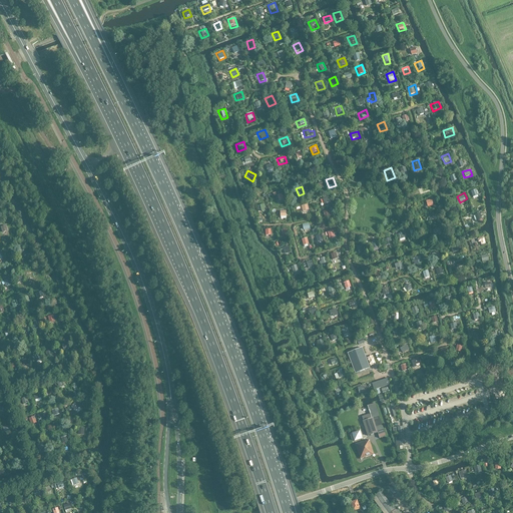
[(263,199),(257,200),(259,208),(265,207),(263,199)]
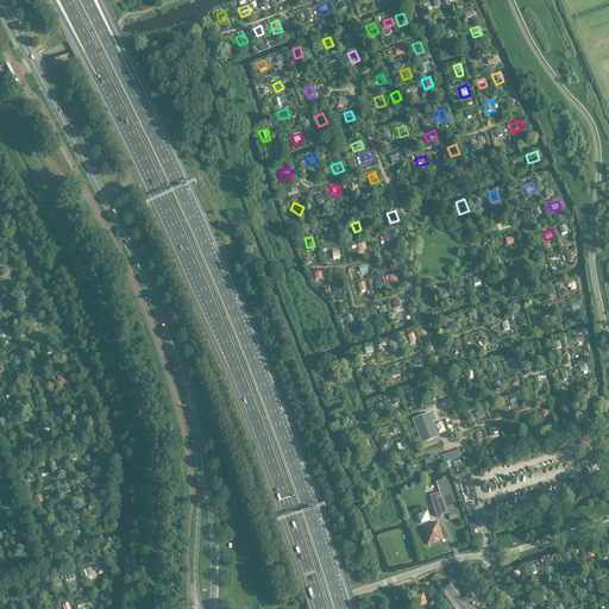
[(513,237),(503,240),(506,248),(515,244),(513,237)]
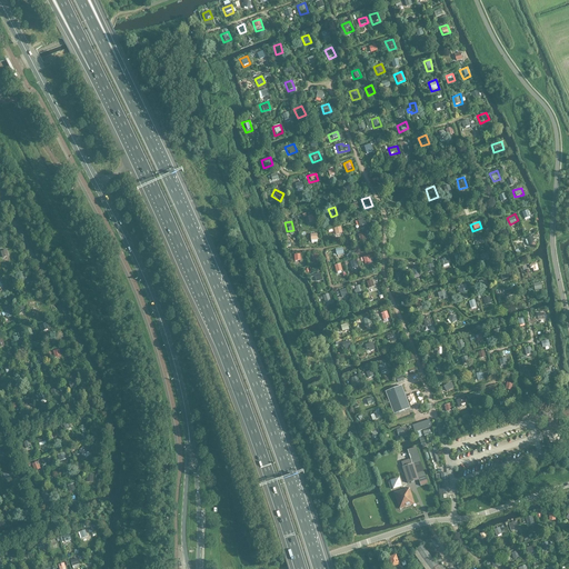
[(368,241),(363,233),(357,236),(360,243),(368,241)]
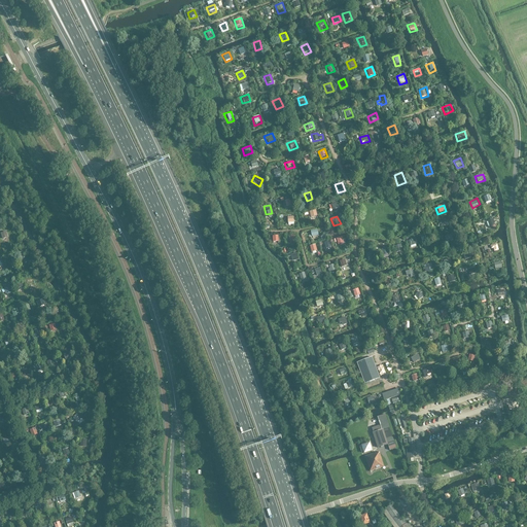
[(492,218),(484,221),(488,229),(495,225),(492,218)]
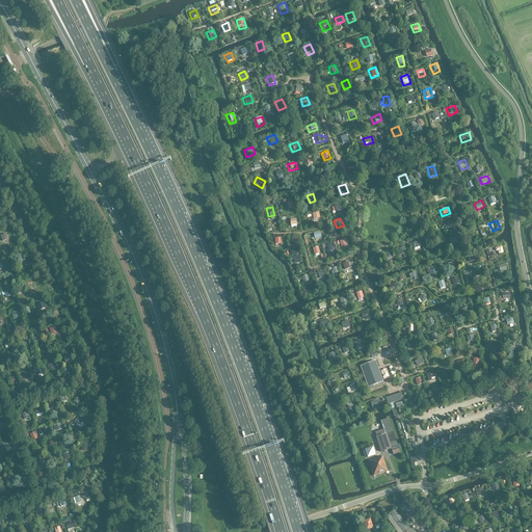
[(321,234),(313,236),(315,243),(323,241),(321,234)]
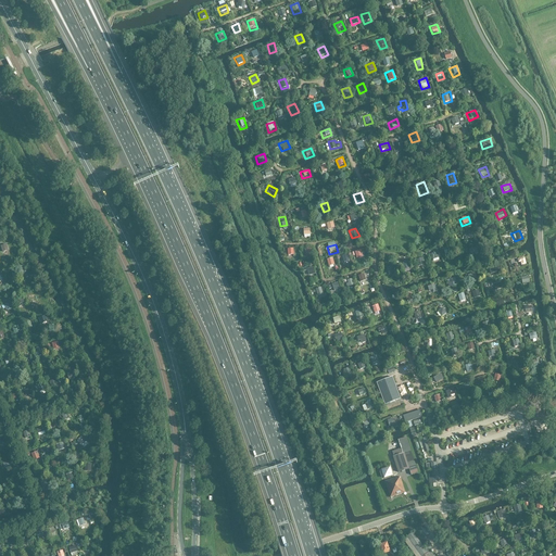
[(476,245),(465,249),(468,256),(478,253),(476,245)]
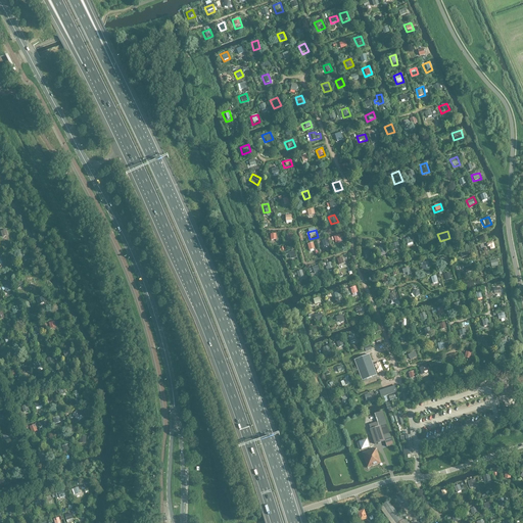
[(411,235),(402,239),(406,245),(414,242),(411,235)]
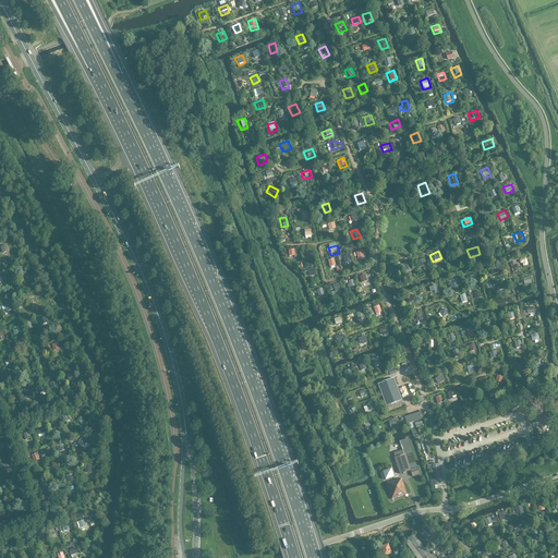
[(361,252),(351,255),(354,263),(364,259),(361,252)]
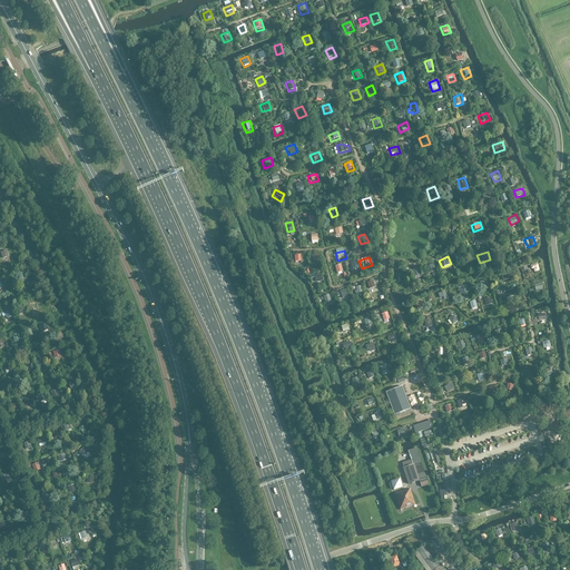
[(343,264),(333,265),(334,274),(344,273),(343,264)]
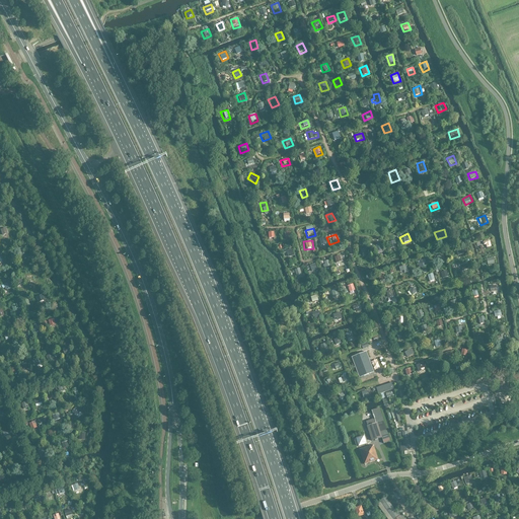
[(380,243),(374,245),(377,253),(383,251),(380,243)]
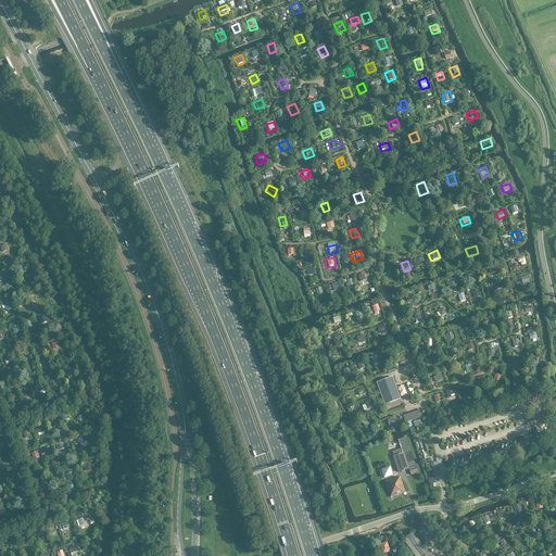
[(311,265),(304,268),(308,277),(315,274),(311,265)]
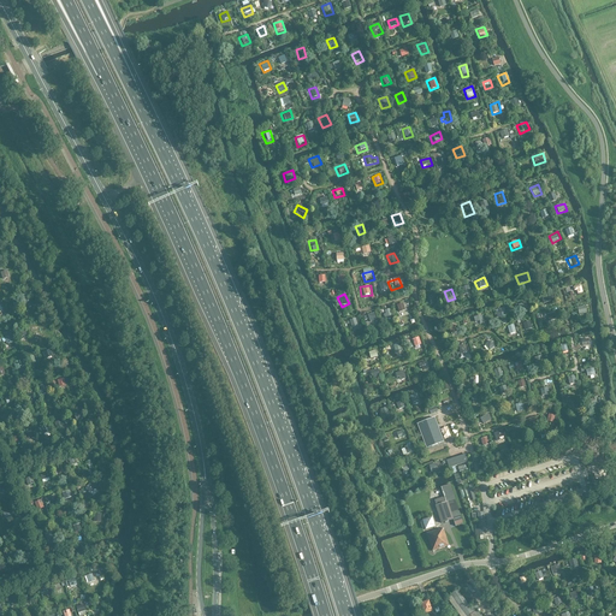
[(526,301),(516,303),(519,312),(528,309),(526,301)]
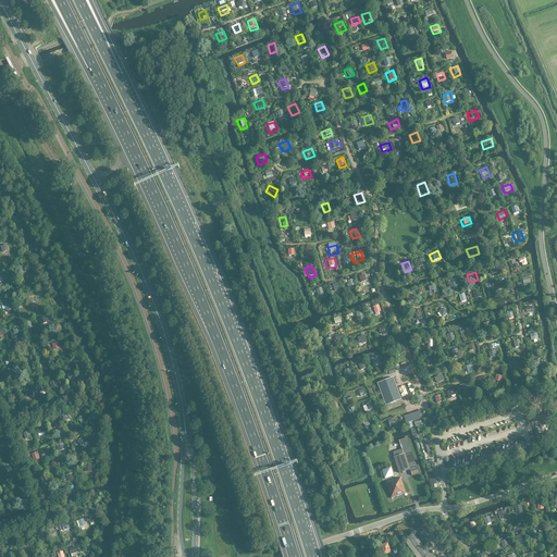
[(362,275),(355,279),(358,286),(366,283),(362,275)]
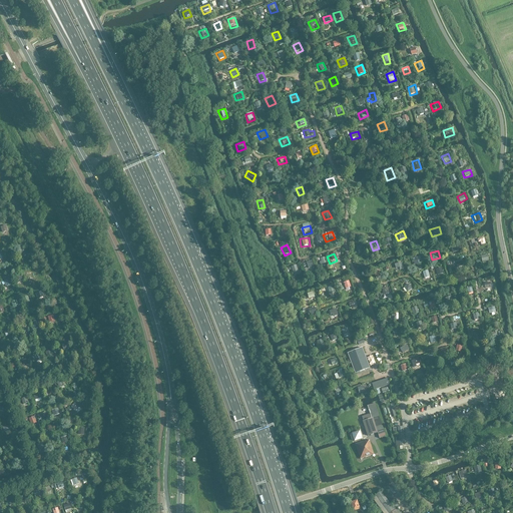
[(421,255),(413,258),(415,265),(422,263),(421,255)]
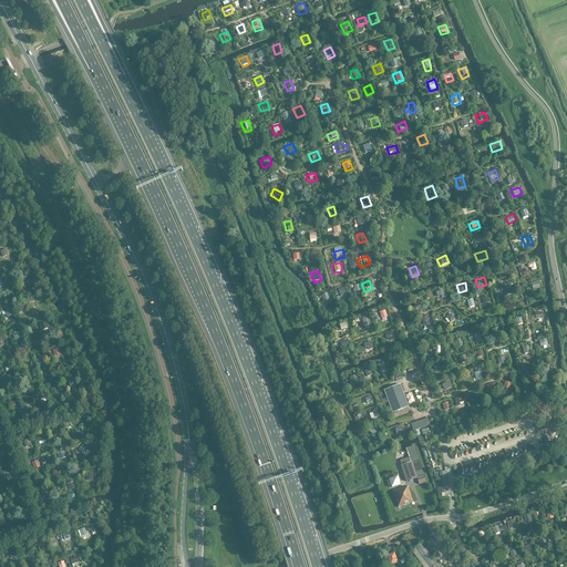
[(513,296),(511,287),(502,289),(505,299),(513,296)]
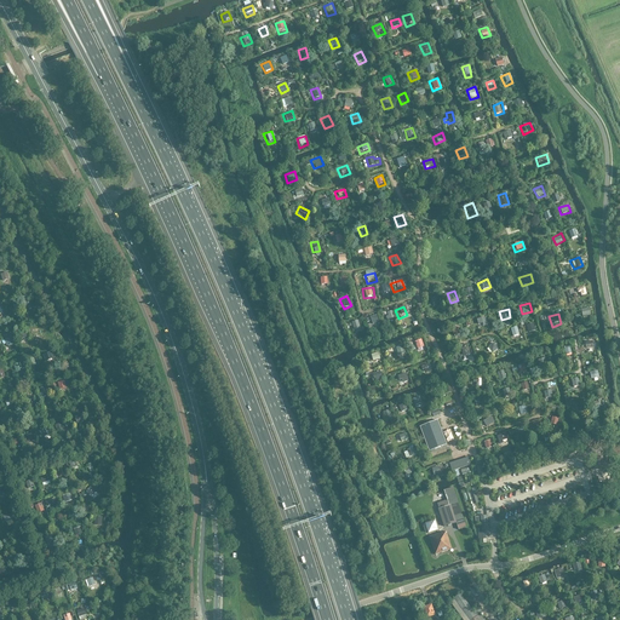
[(378,315),(367,317),(369,327),(380,323),(378,315)]
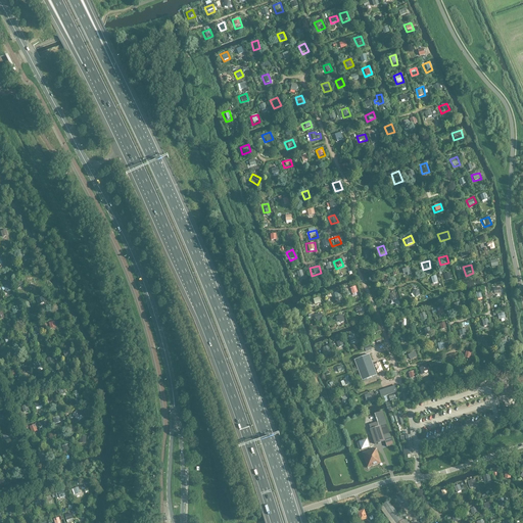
[(409,266),(400,269),(405,277),(413,273),(409,266)]
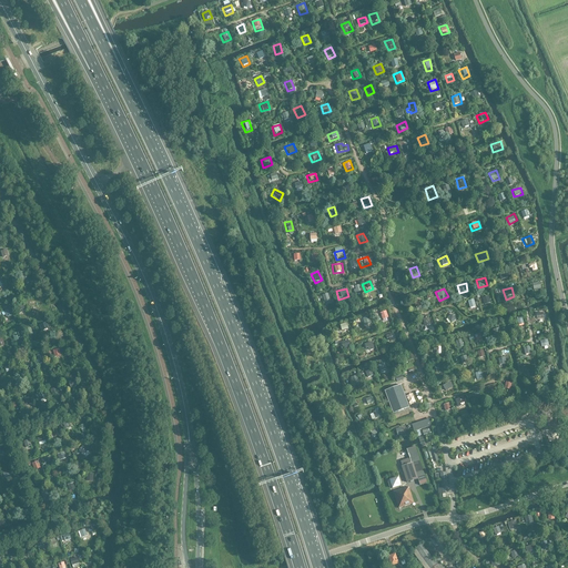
[(475,298),(466,303),(469,312),(478,308),(475,298)]
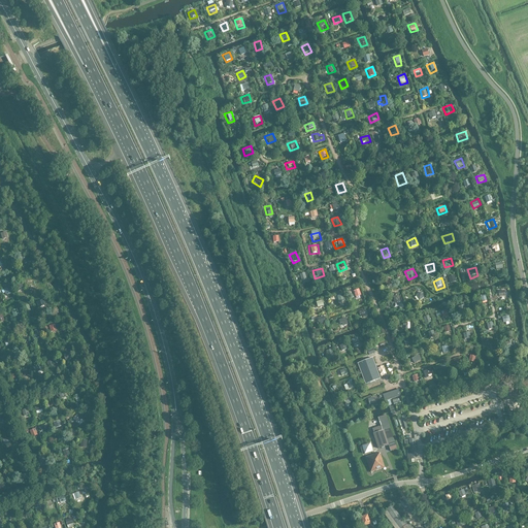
[(504,288),(498,289),(500,297),(506,295),(504,288)]
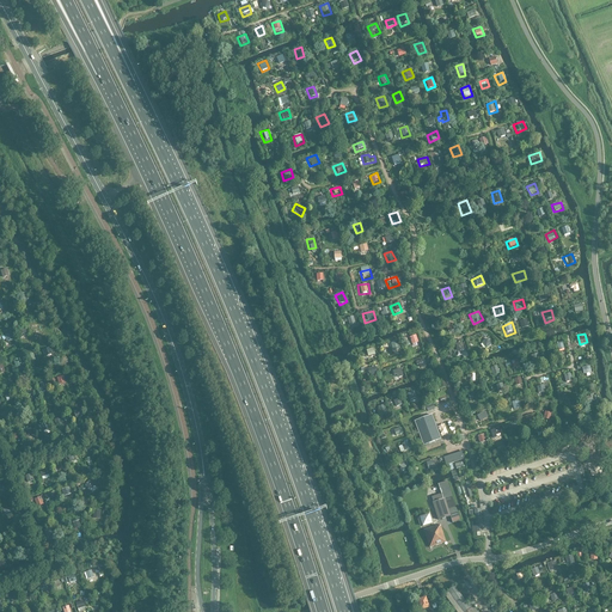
[(416,335),(407,338),(410,347),(420,343),(416,335)]
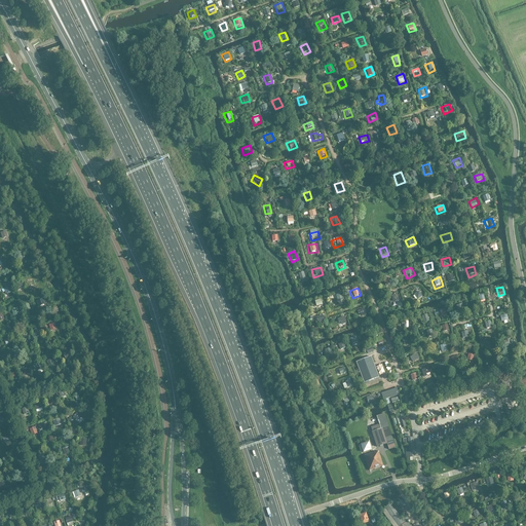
[(419,291),(414,294),(418,299),(423,296),(419,291)]
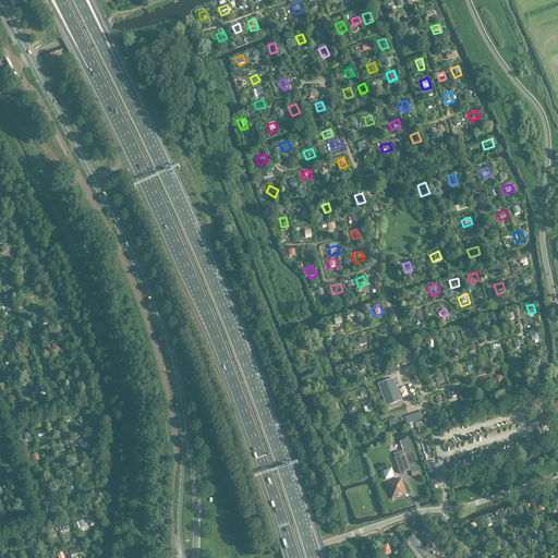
[(422,312),(413,315),(416,324),(425,320),(422,312)]
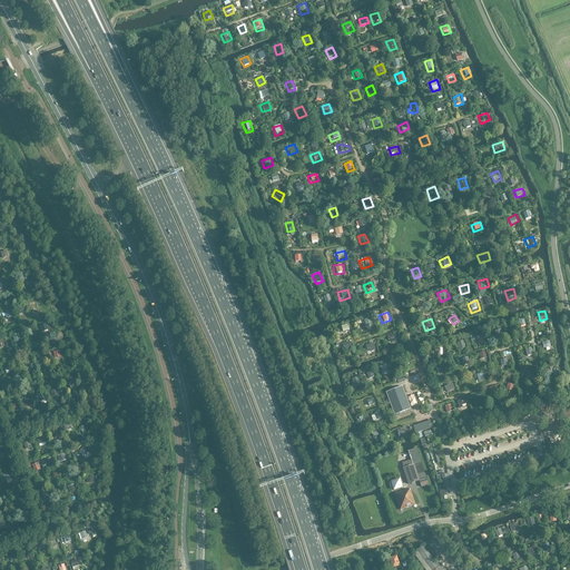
[(346,323),(338,325),(341,332),(349,328),(346,323)]
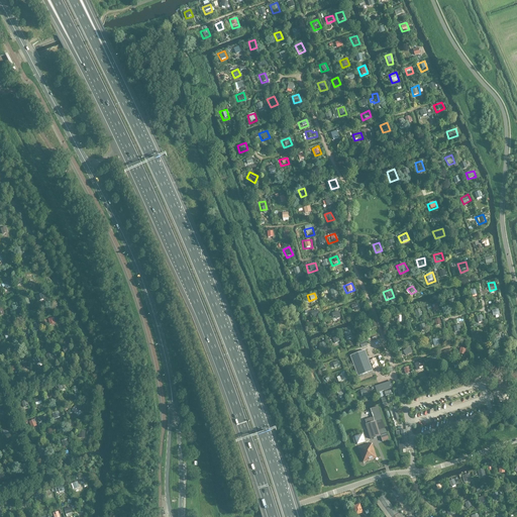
[(457,306),(454,298),(448,300),(451,308),(457,306)]
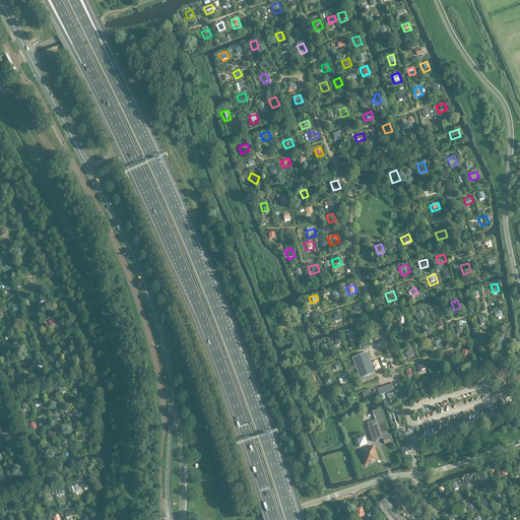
[(355,314),(363,311),(360,305),(353,307),(355,314)]
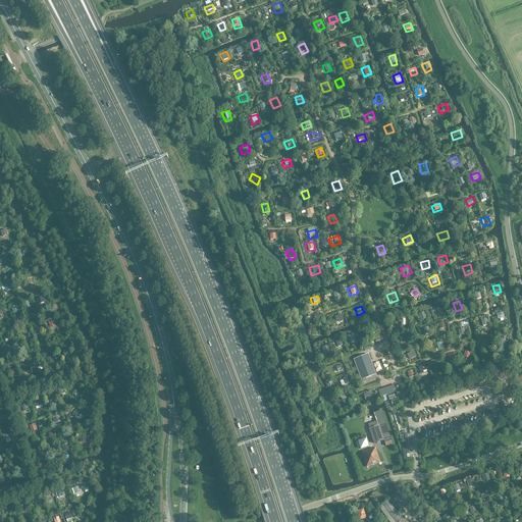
[(424,311),(417,314),(420,322),(427,320),(424,311)]
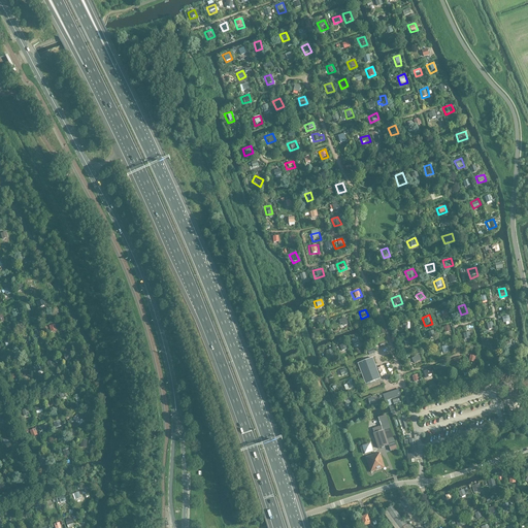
[(345,317),(337,321),(340,329),(350,326),(345,317)]
